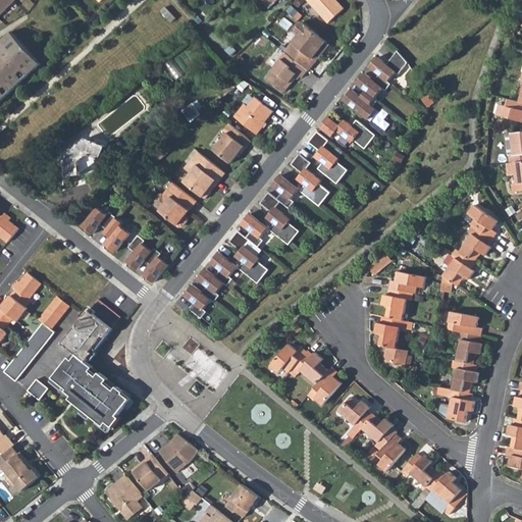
[(0,0),(0,13),(12,0),(0,0)]
